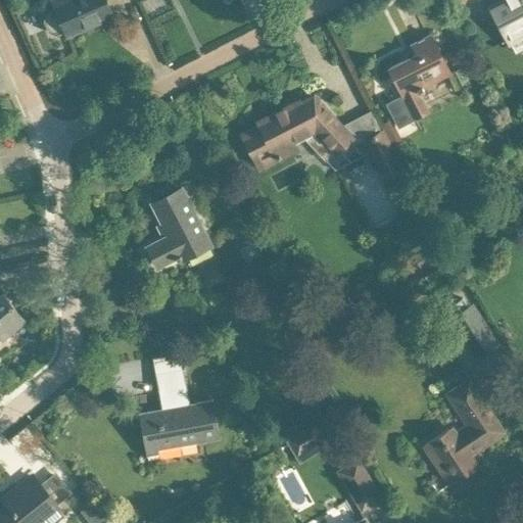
[(113,19),(104,0),(54,0),(52,1),(55,8),(47,12),(44,20),(48,32),(56,35),(65,31),(66,34),(98,20),(100,25),(113,19)]
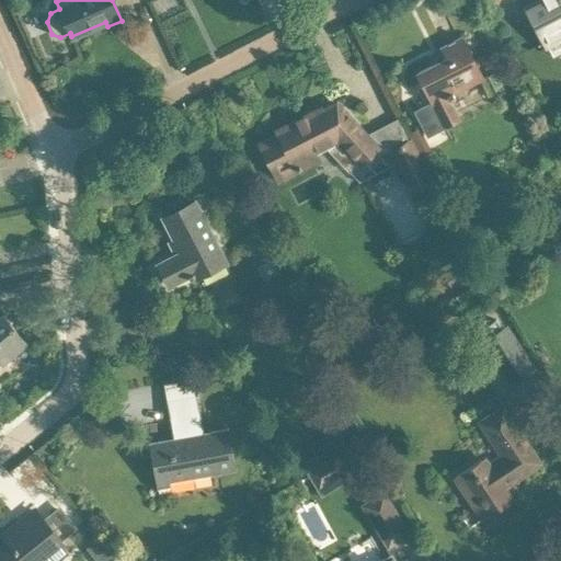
[(560,0),(544,0),(545,2),(527,11),(530,18),(529,19),(537,35),(539,34),(545,46),(547,45),(560,37),(560,0)]
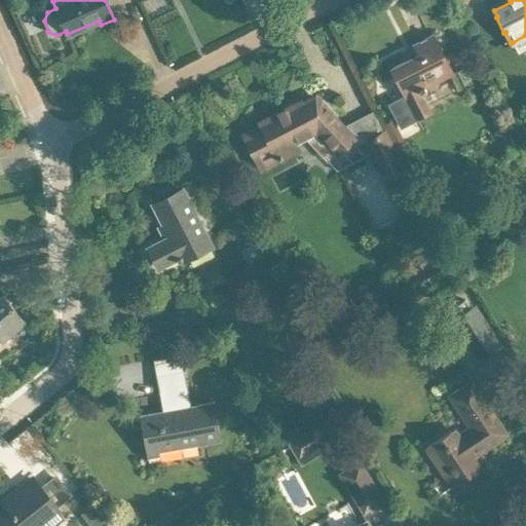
[(390,69),(406,98),(418,122),(434,114),(421,90),(453,74),(433,35),(413,44),(418,54),(390,69)]
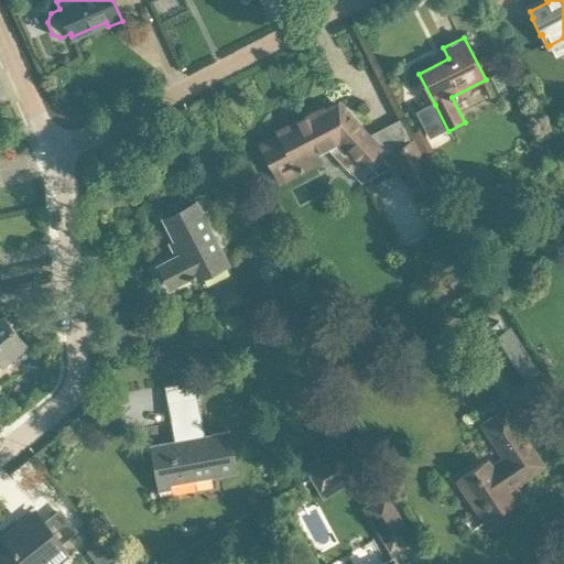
[(339,138),(362,163),(379,148),(337,104),(311,117),(310,116),(279,131),(280,134),(261,144),(280,181),(318,161),(314,152),(339,138)]
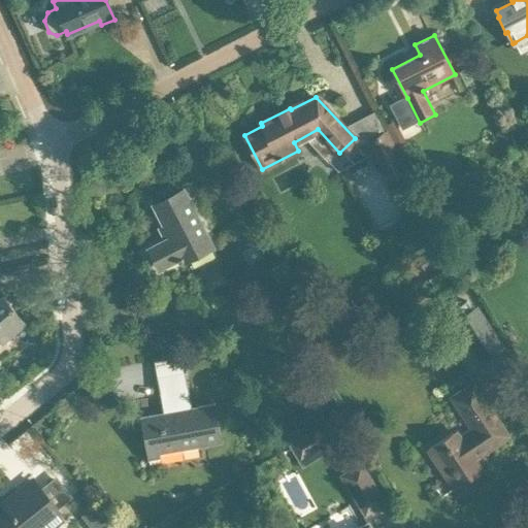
[(385,128),(388,133),(397,152),(407,145),(396,122),(385,128)]
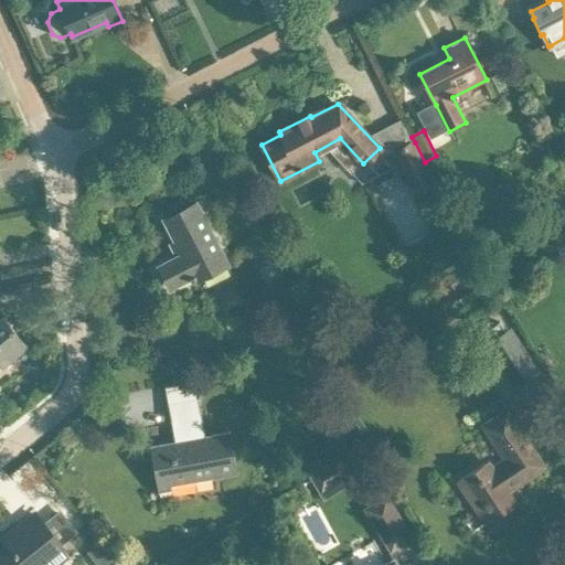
[(437,185),(425,162),(415,142),(391,153),(406,183),(408,182),(415,196),(437,185)]
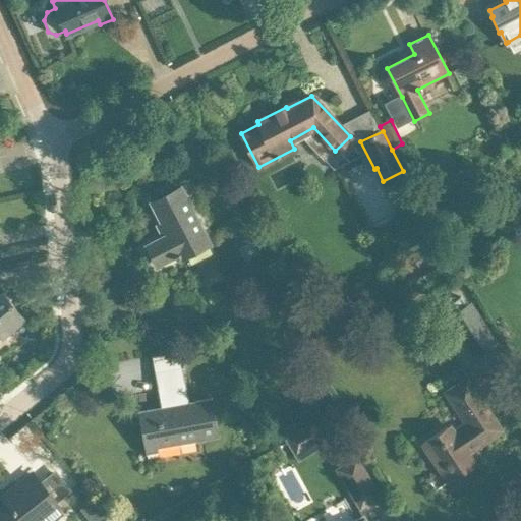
[(176,259),(176,261),(209,243),(181,187),(152,203),(161,222),(157,224),(163,237),(147,245),(157,266),(171,257),(173,261),(176,259)]
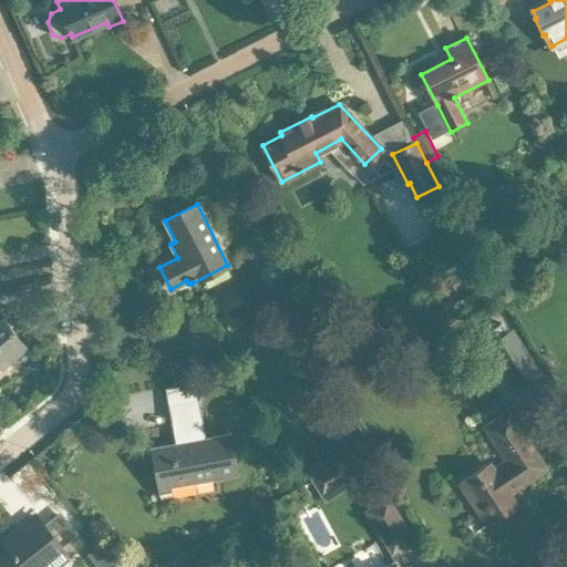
[(470,266),(447,279),(456,294),(478,280),(470,266)]
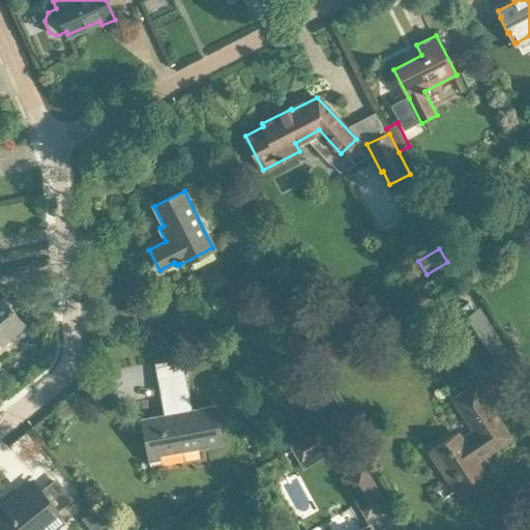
[(266,292),(271,301),(288,293),(283,284),(266,292)]
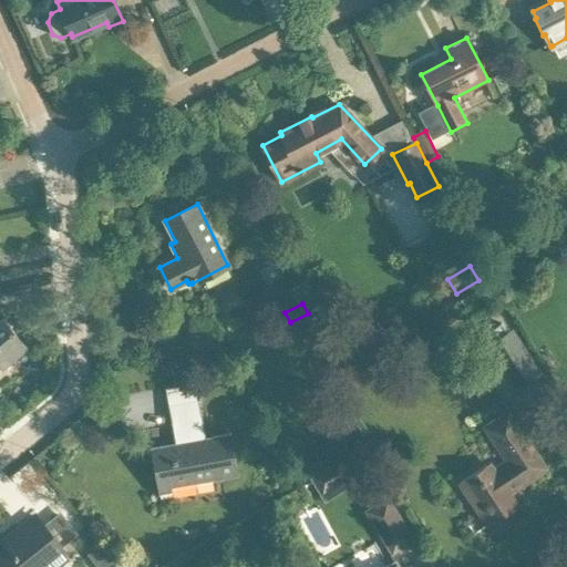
[(3,319),(0,321),(0,368),(26,348),(3,319)]
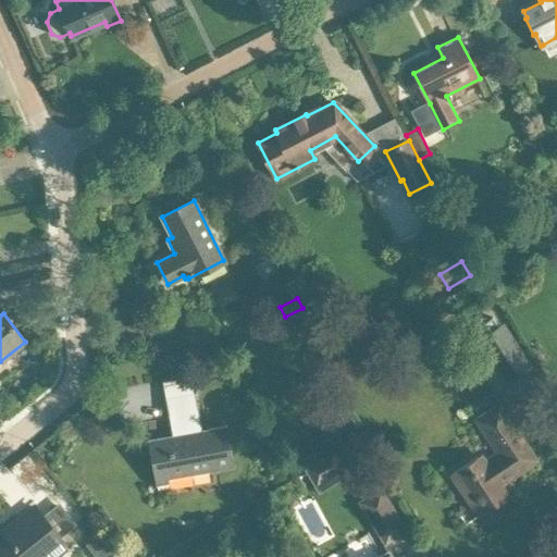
[(156,486),(169,484),(169,480),(234,468),(226,426),(202,431),(195,386),(165,392),(171,422),(174,422),(176,435),(147,440),(156,486)]
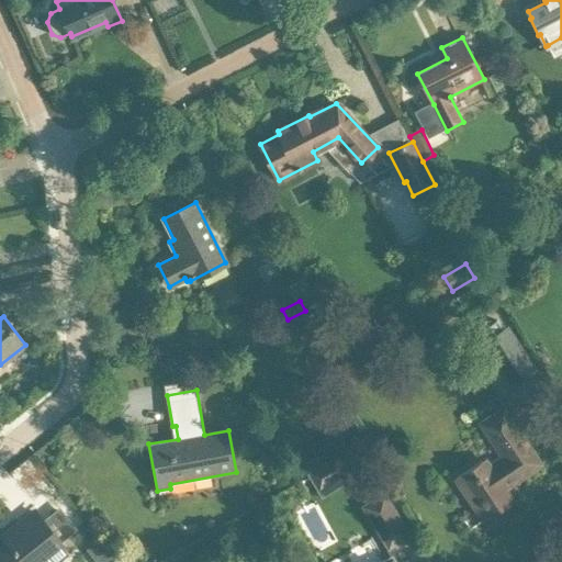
[(517,429),(520,427),(506,406),(481,423),(504,457),(490,467),(486,460),(457,480),(483,518),(510,498),(504,489),(540,464),(517,429)]
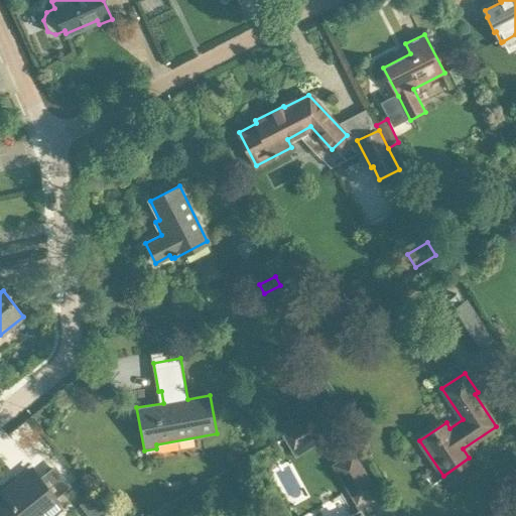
[(244,390),(225,393),(228,408),(247,404),(244,390)]
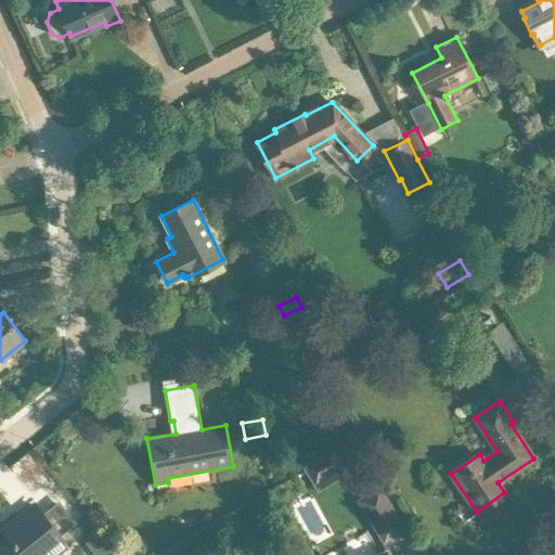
[(333,450),(304,467),(313,483),(343,466),(333,450)]
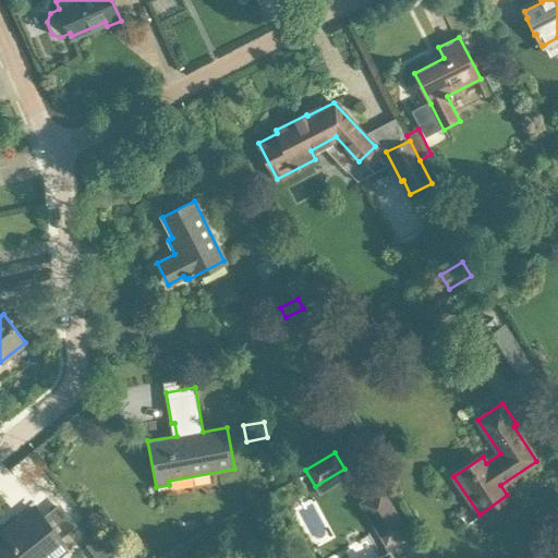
[(374,477),(354,488),(361,499),(358,501),(385,546),(408,533),(374,477)]
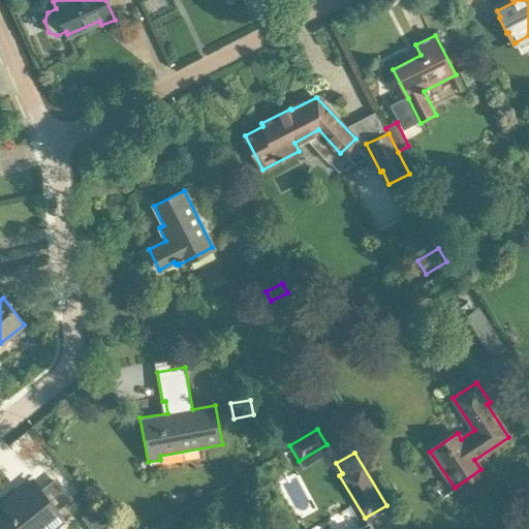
[(0,528),(41,528),(60,515),(32,481),(2,505),(7,511),(0,518),(0,528)]
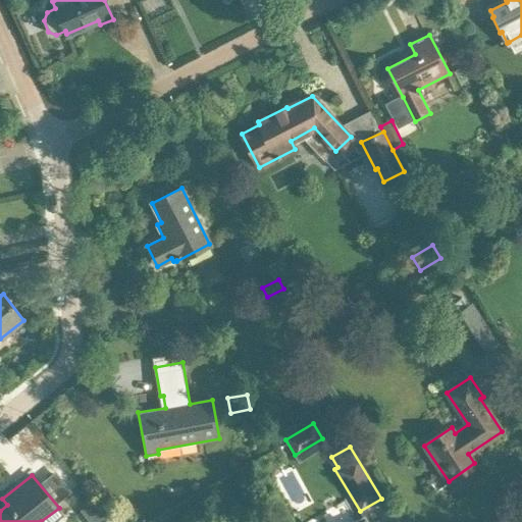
[(108,521),(91,500),(79,509),(89,521),(108,521)]
